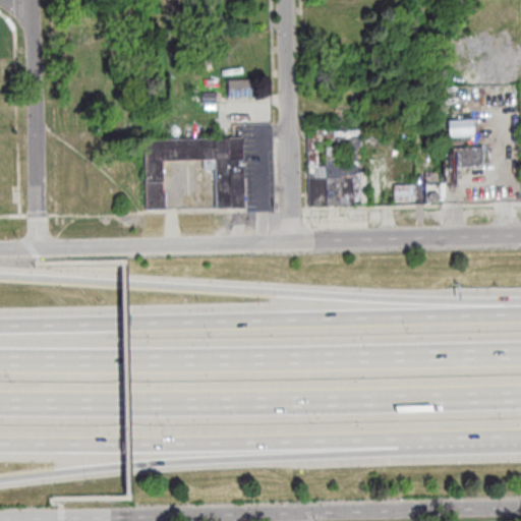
[(228,98),(227,80),(249,79),(250,97),(228,98)]
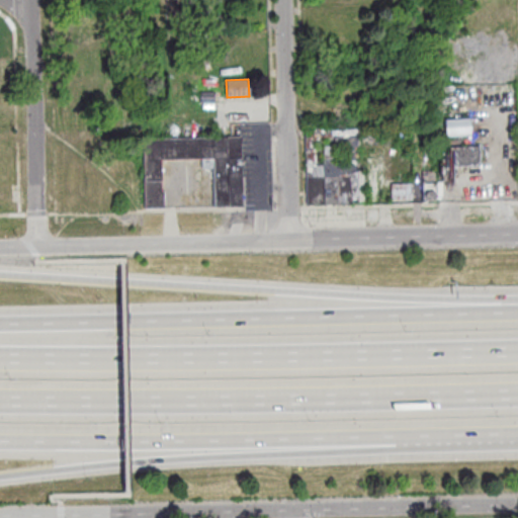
[(200,103),(200,93),(213,93),(214,103),(200,103)]
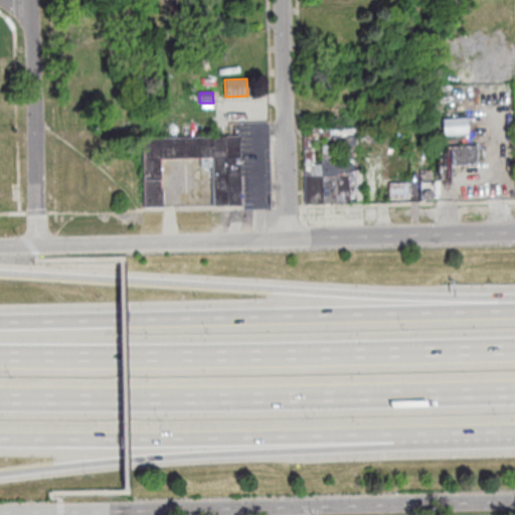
[(443,137),(442,118),(467,118),(467,136),(443,137)]
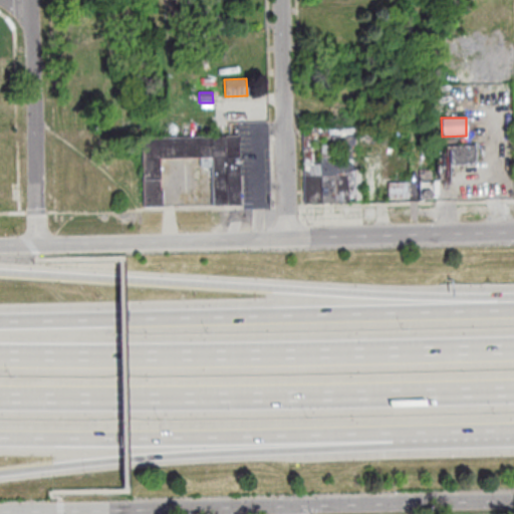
[(304,204),(302,129),(358,127),(360,203),(304,204)]
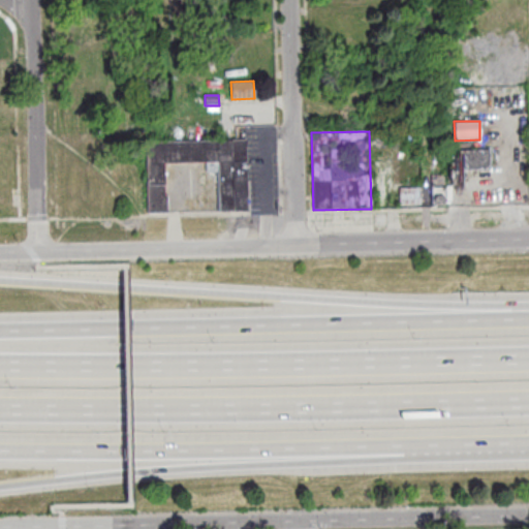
[(164,195),(167,195),(167,213),(147,214),(146,142),(245,139),(247,211),(219,211),(218,161),(163,163),(164,195)]
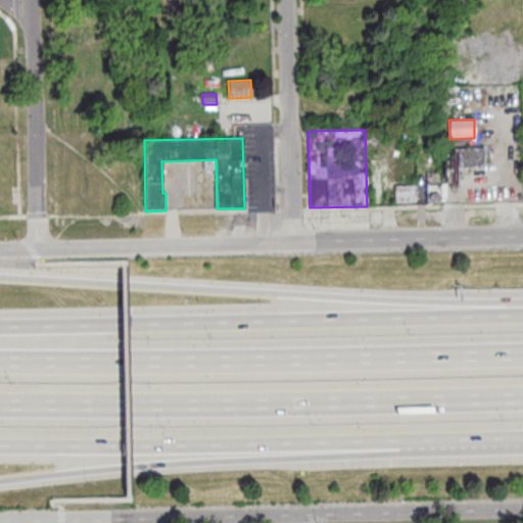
[(449,149),(483,148),(484,163),(482,167),(479,169),(450,170),(449,149)]
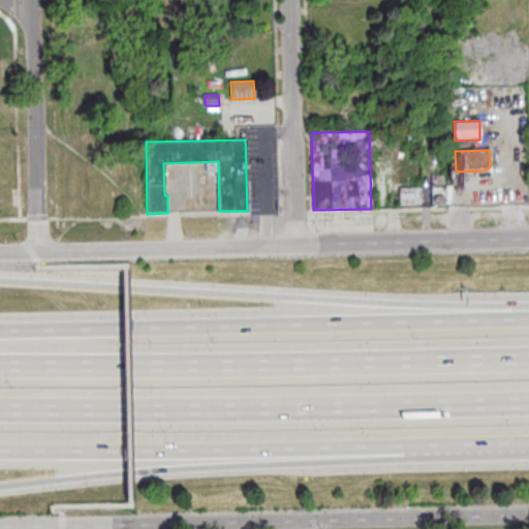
[(399,205),(421,205),(421,187),(399,187),(399,205)]
